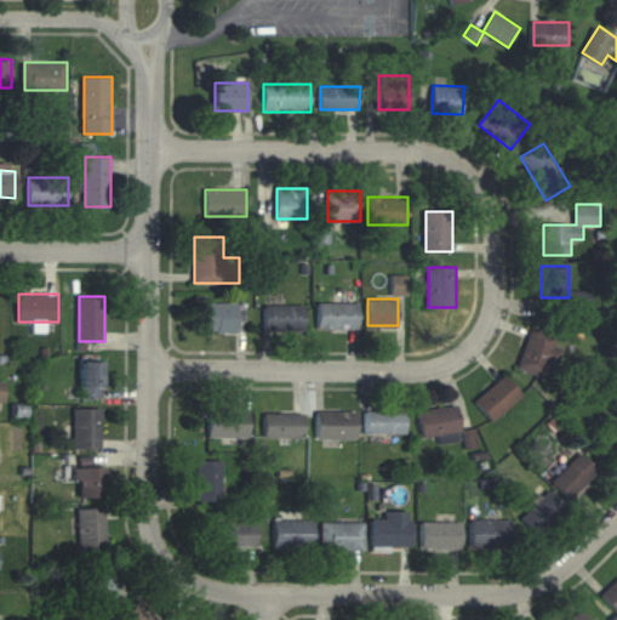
[(360,301),(319,301),(319,329),(360,329),(360,301)]
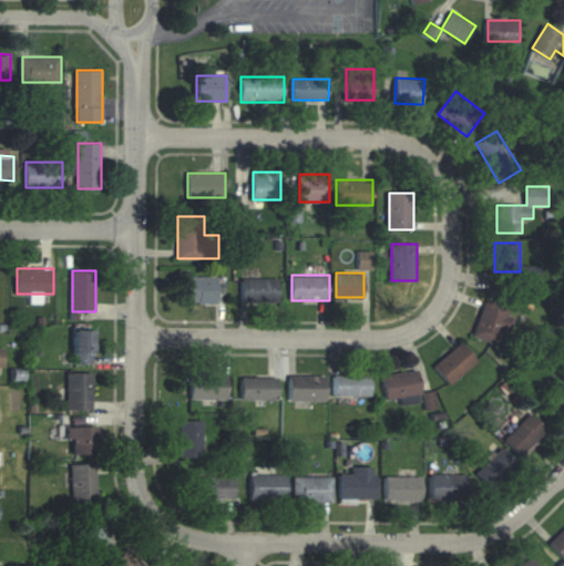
[(190,276),(190,302),(218,302),(218,276),(190,276)]
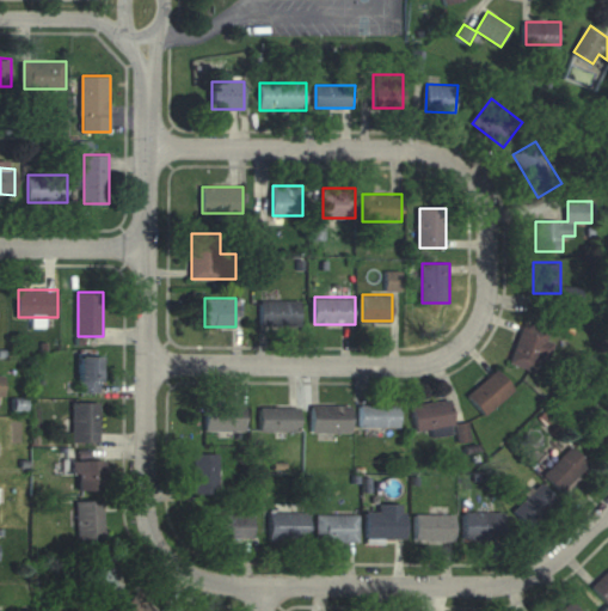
[(263,325),(302,325),(302,299),(263,299),(263,325)]
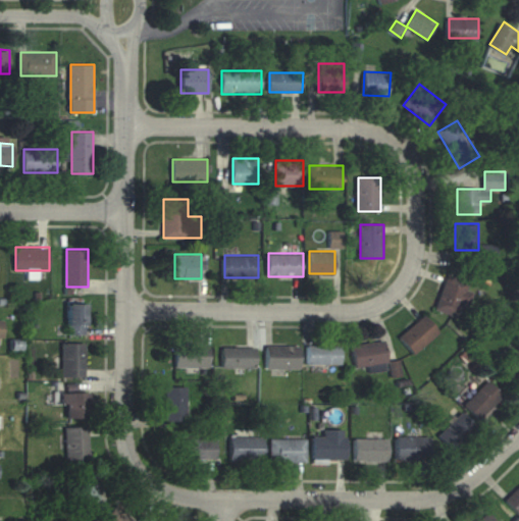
[(435,308),(458,317),(472,282),(450,273),(435,308)]
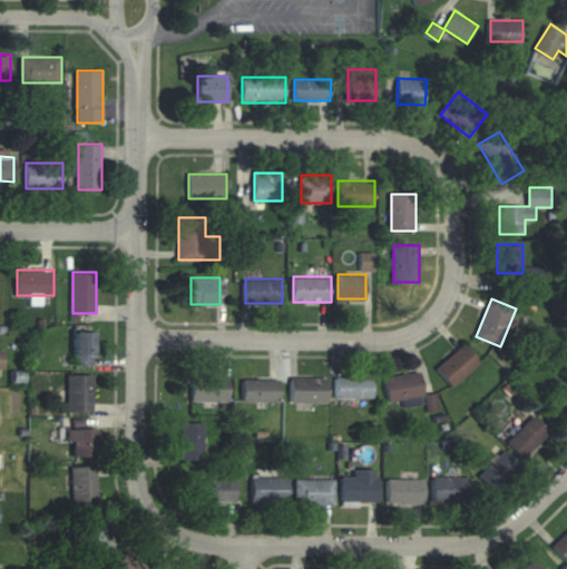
[(95,330),(76,330),(76,364),(95,364),(95,330)]
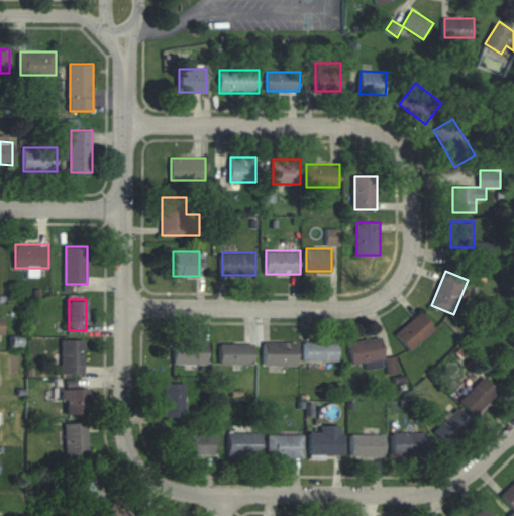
[(396,335),(412,351),(435,327),(419,312),(396,335)]
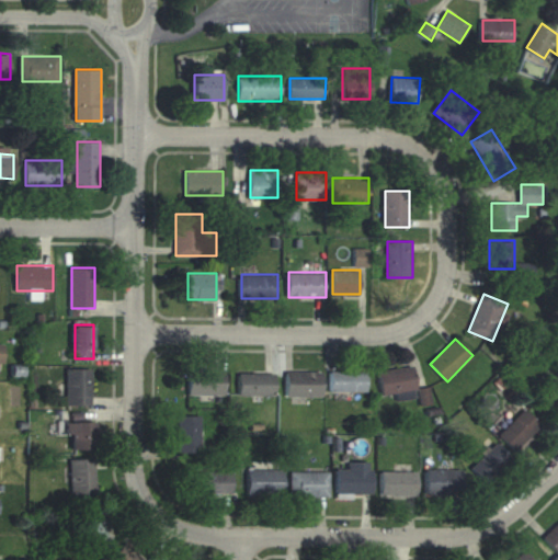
[(383,396),(418,390),(414,366),(379,372),(383,396)]
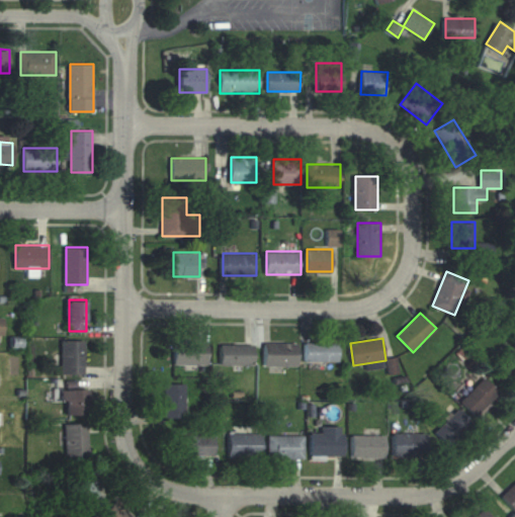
[(85,374),(85,339),(63,339),(63,374),(85,374)]
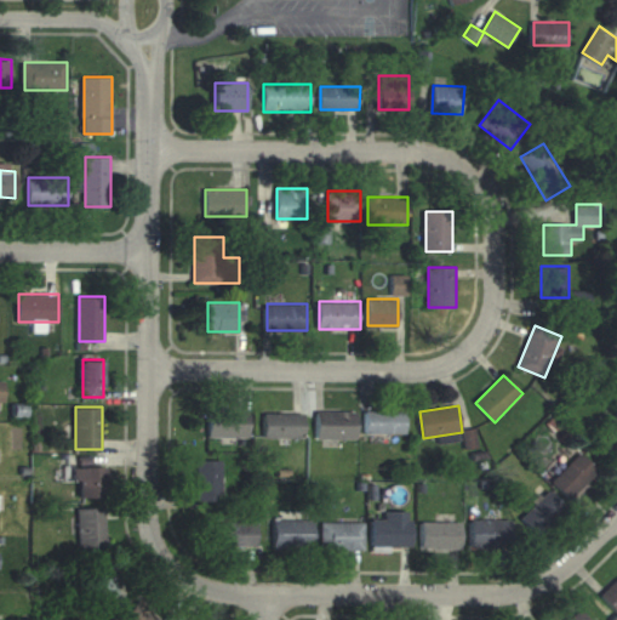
[(209,438),(250,438),(250,409),(209,409),(209,438)]
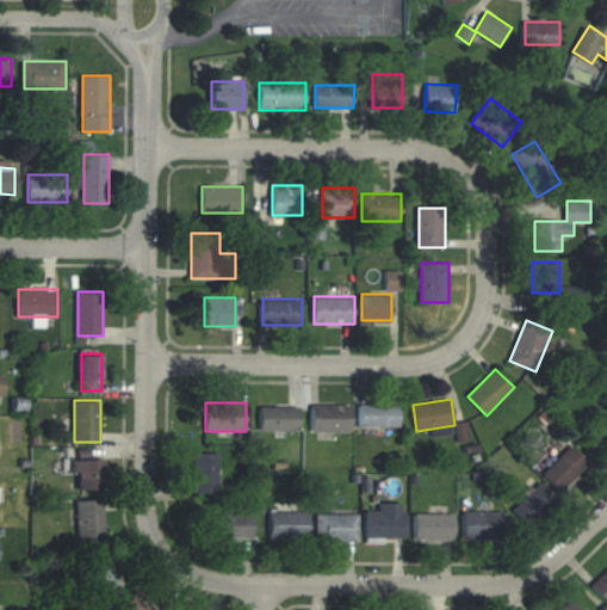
[(401,426),(401,404),(360,404),(360,426),(401,426)]
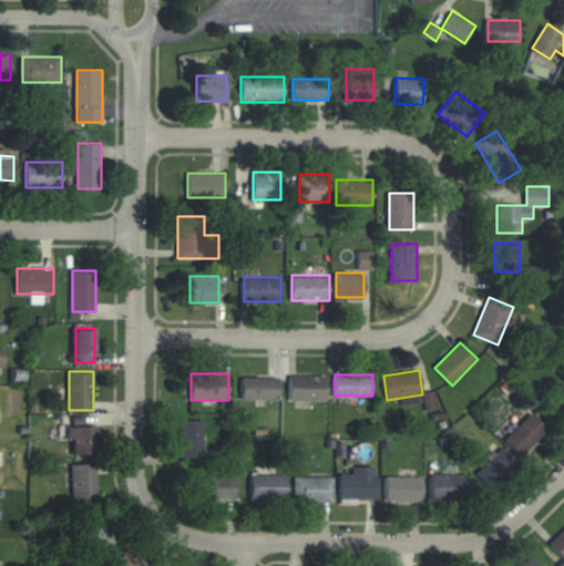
[(327,376),(290,376),(290,401),(327,401),(327,376)]
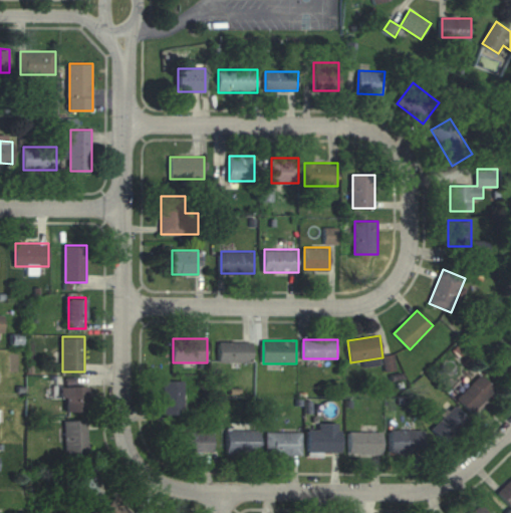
[(219,362),(253,362),(253,342),(219,342),(219,362)]
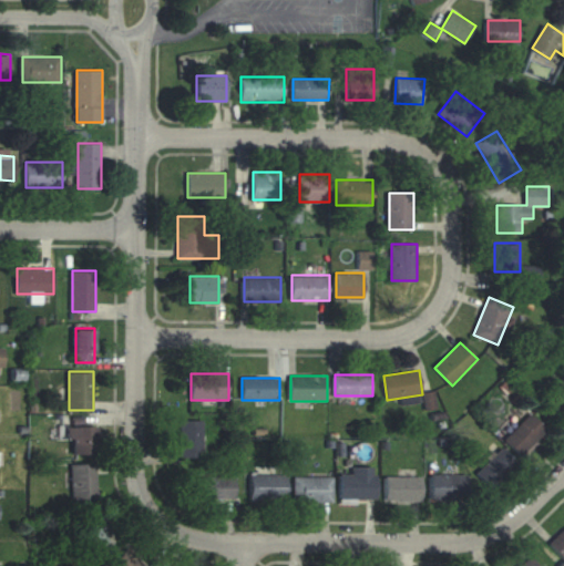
[(521,455),(547,430),(531,414),(505,440),(521,455)]
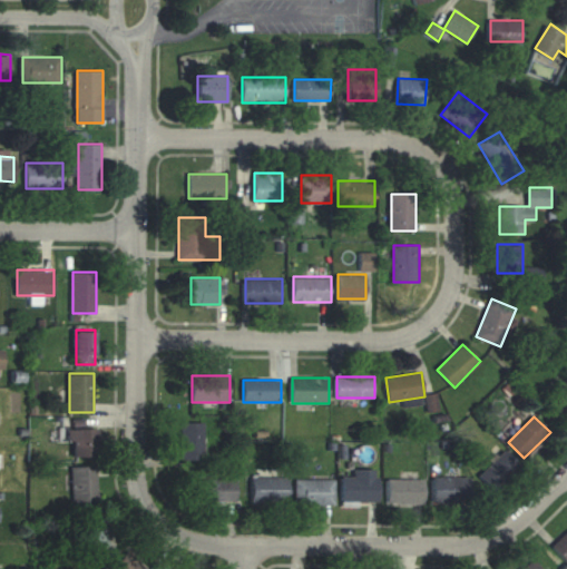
[(206,438),(206,422),(182,422),(182,459),(211,460),(211,438),(206,438)]
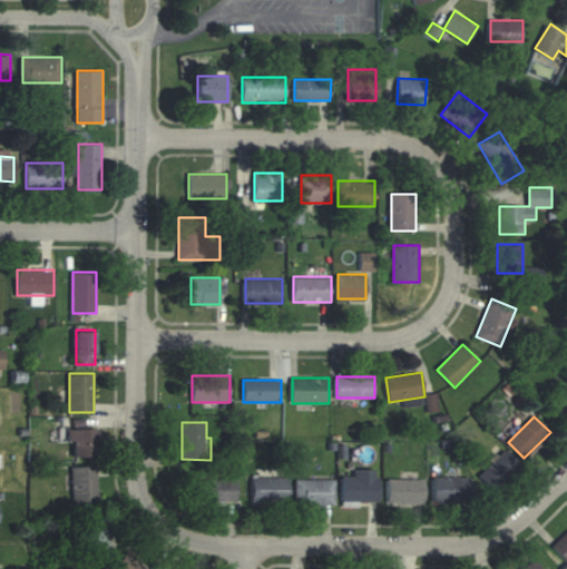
[(98,428),(69,428),(69,457),(98,457),(98,428)]
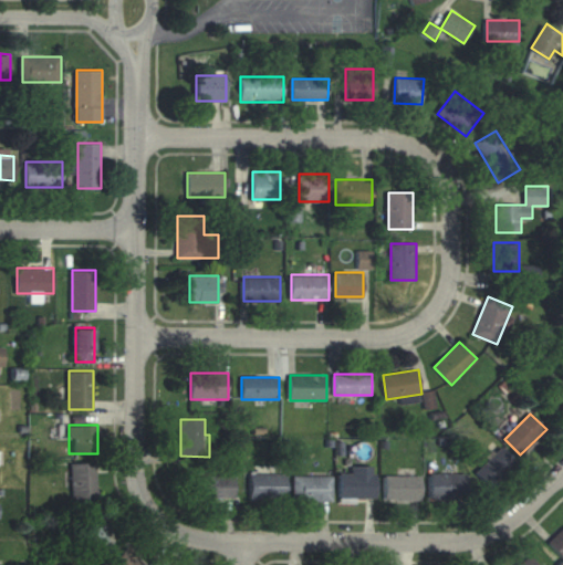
[(517,461),(502,447),(476,472),(490,488),(517,461)]
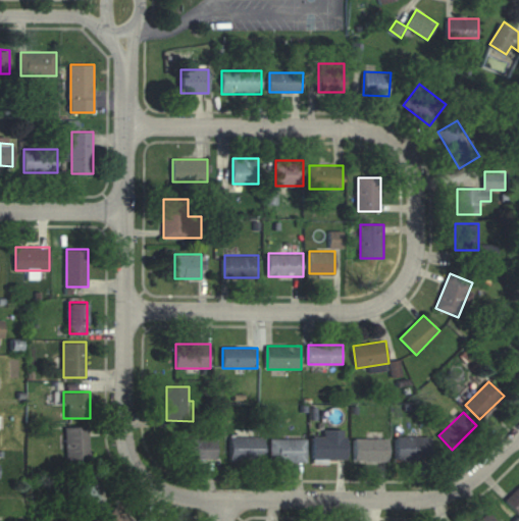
[(68,462),(91,462),(91,426),(68,426),(68,462)]
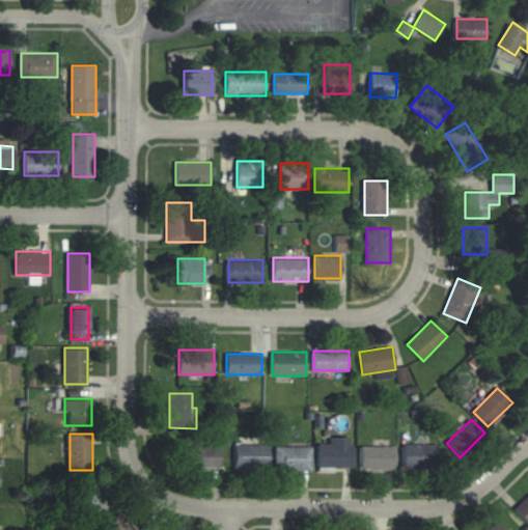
[(320,468),(354,468),(354,438),(331,438),(331,444),(320,444),(320,468)]
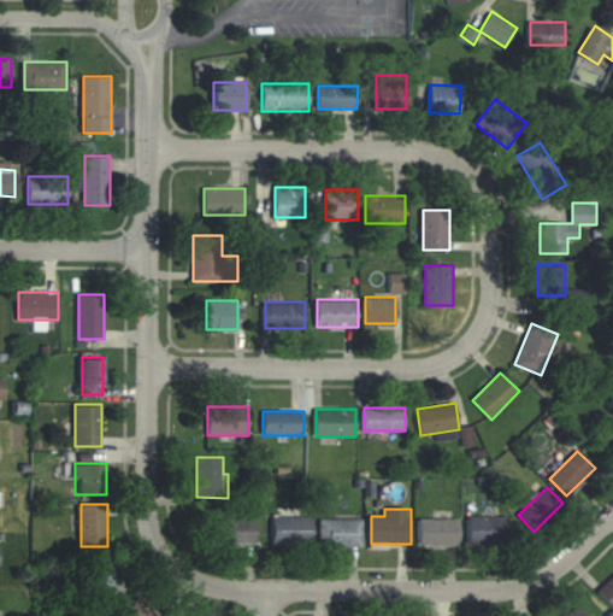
[(312,545),(312,516),(272,516),(272,545),(312,545)]
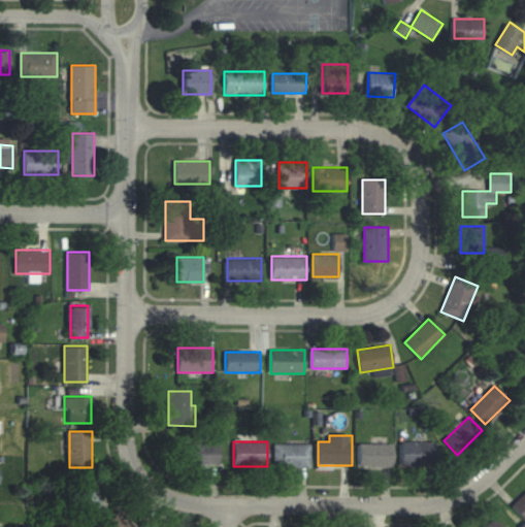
[(435,466),(435,442),(400,442),(400,466),(435,466)]
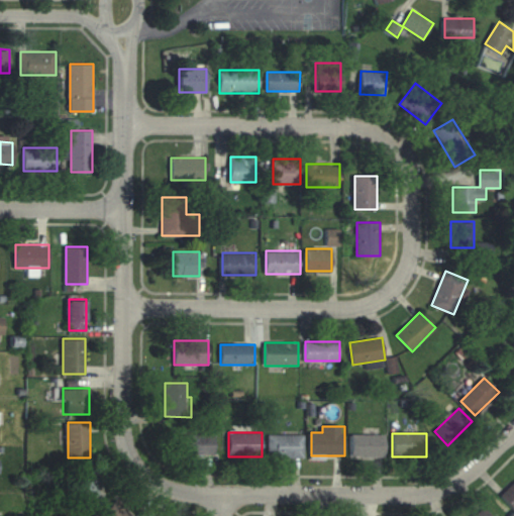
[(181,434),(181,454),(215,454),(215,434),(181,434)]
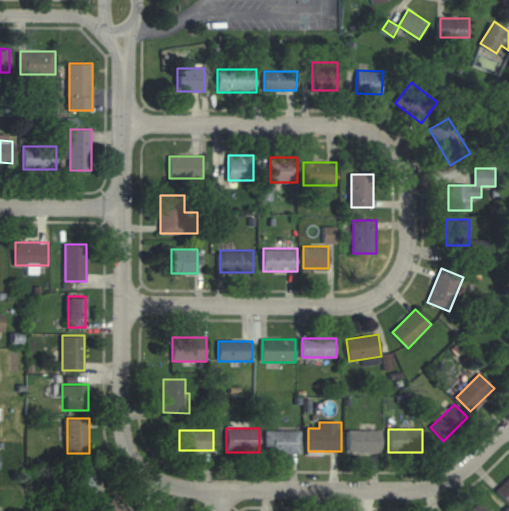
[(349,430),(349,452),(382,452),(382,430),(349,430)]
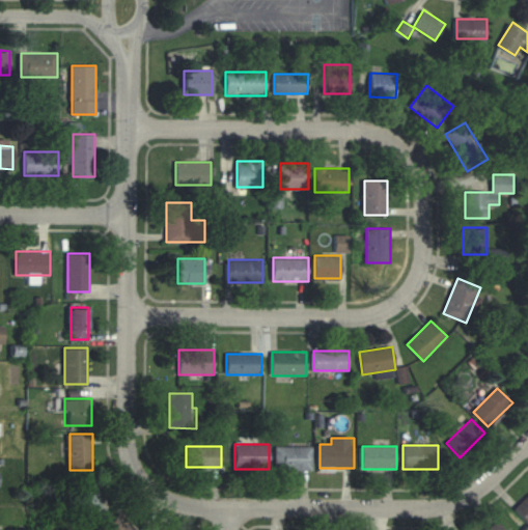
[(313,470),(313,447),(276,447),(276,470),(313,470)]
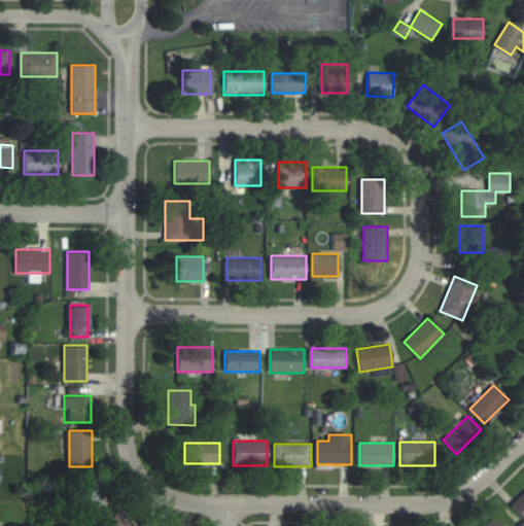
[(76,480),(92,511),(110,501),(95,470),(76,480)]
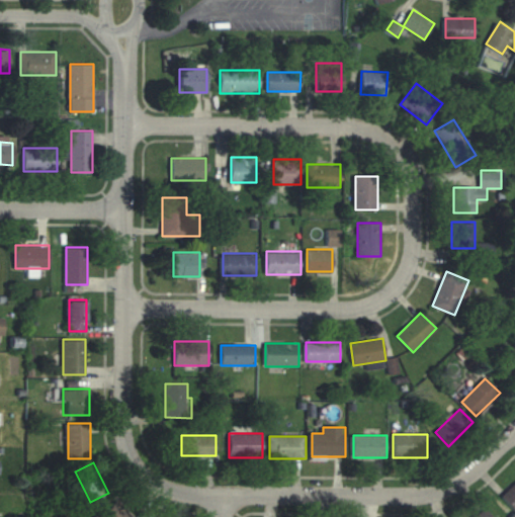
[(514,483),(503,496),(514,507),(514,483)]
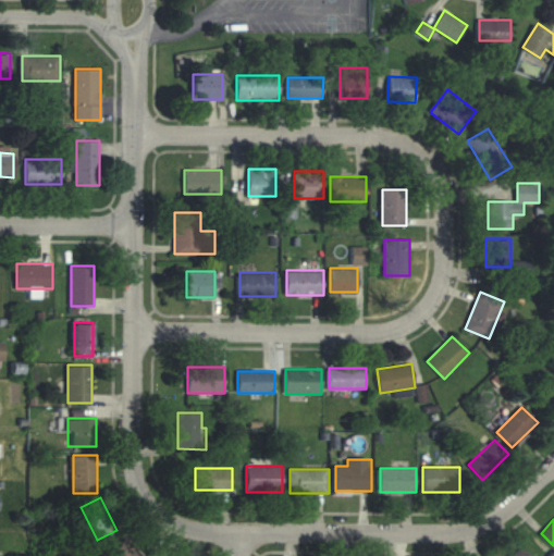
[(146,555),(125,536),(110,554),(111,555),(146,555)]
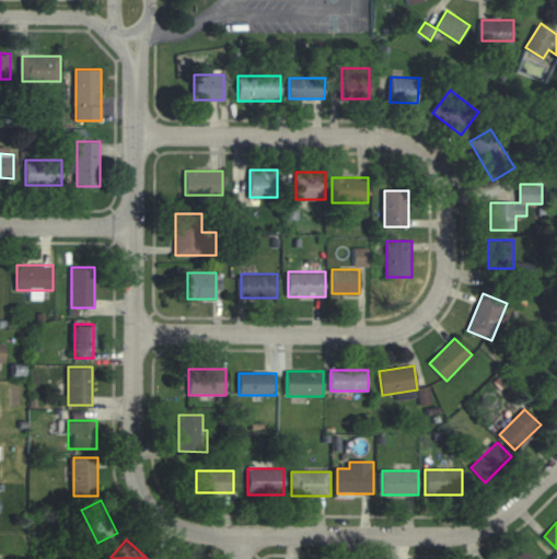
[(511,558),(533,558),(525,548),(511,558)]
